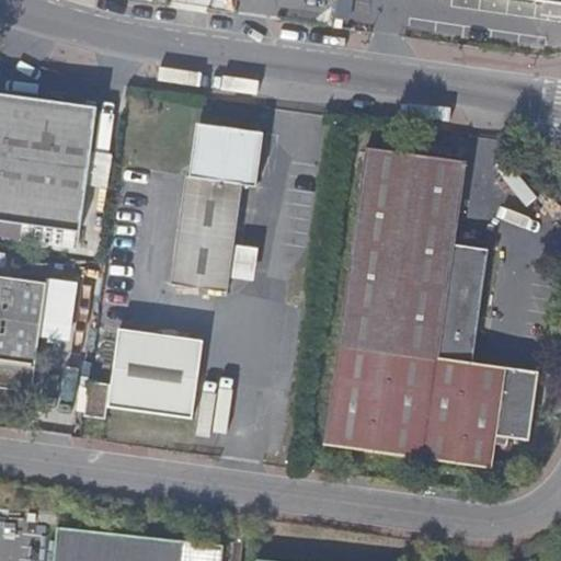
[(99,107),(0,93),(0,220),(22,225),(81,232),(90,169),(92,151),(99,107)]
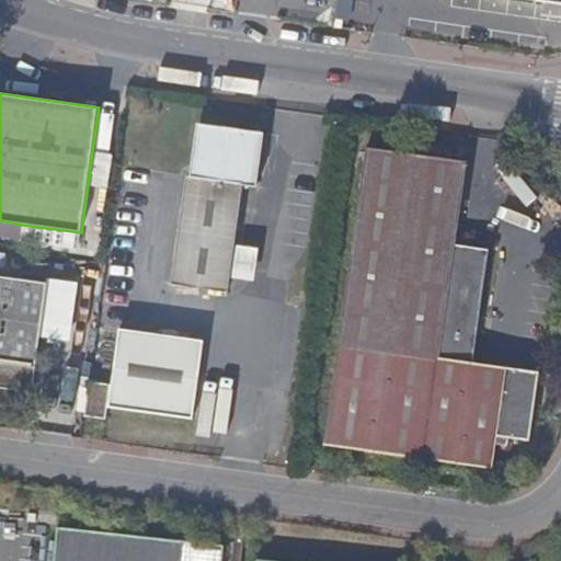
[(264,133),(197,124),(190,176),(204,179),(209,137),(248,141),(242,185),(256,187),(264,133)]
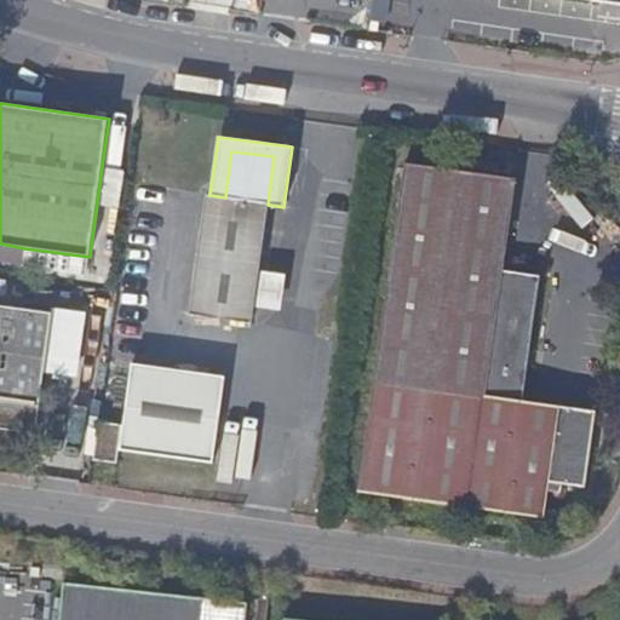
[(210,195),(206,195),(189,314),(252,323),(268,205),(274,156),(231,151),(225,197),(210,195)]
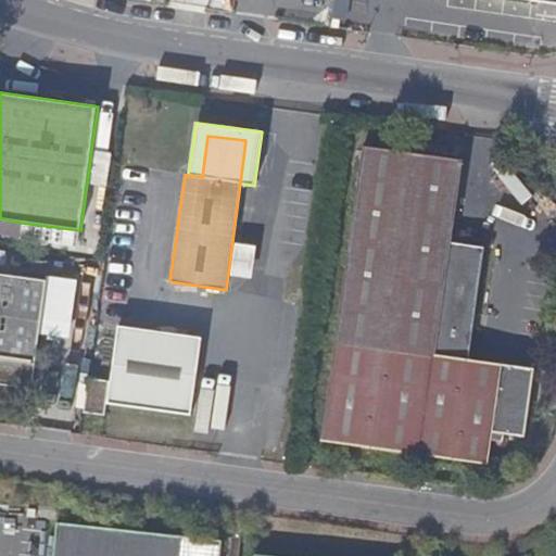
[(463,161),(363,147),(320,442),(489,465),(492,440),(493,433),(505,434),(526,438),(534,369),(469,359),(484,248),(451,243),(463,161)]
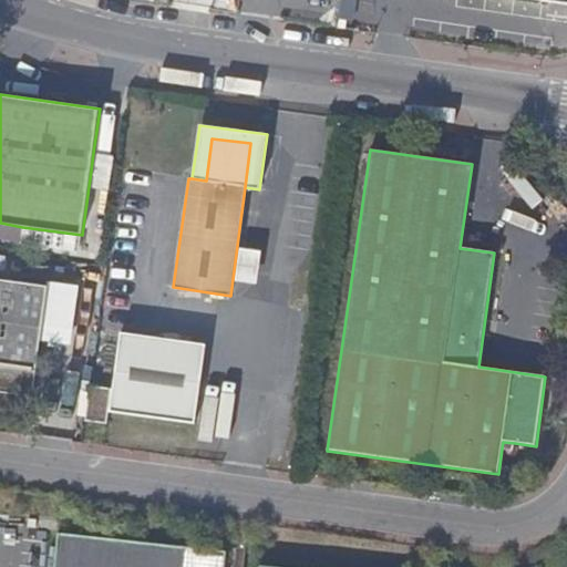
[(114,155),(93,153),(91,171),(112,174),(114,155)]
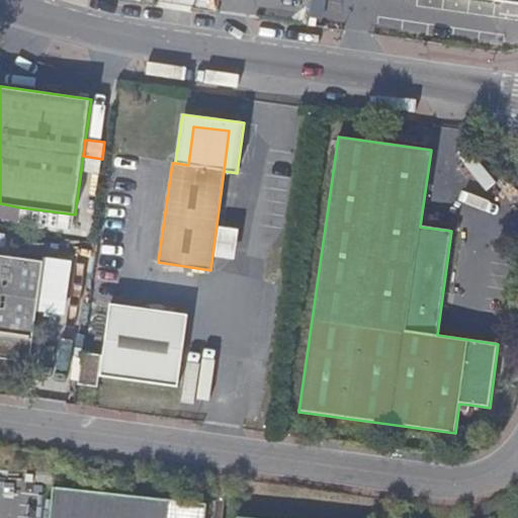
[(75,214),(20,207),(18,225),(65,231),(65,229),(73,230),(75,214)]
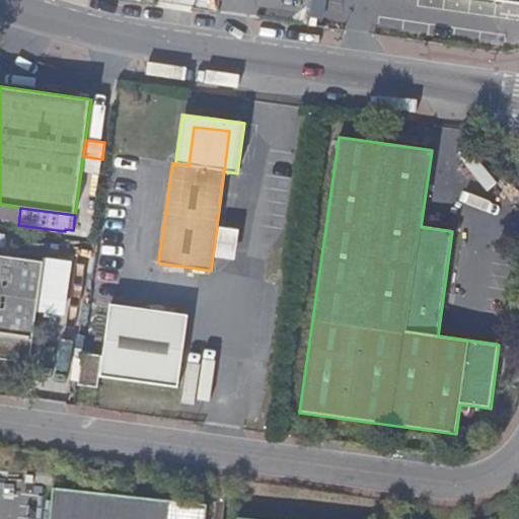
[(238,230),(218,226),(214,256),(234,260),(238,230)]
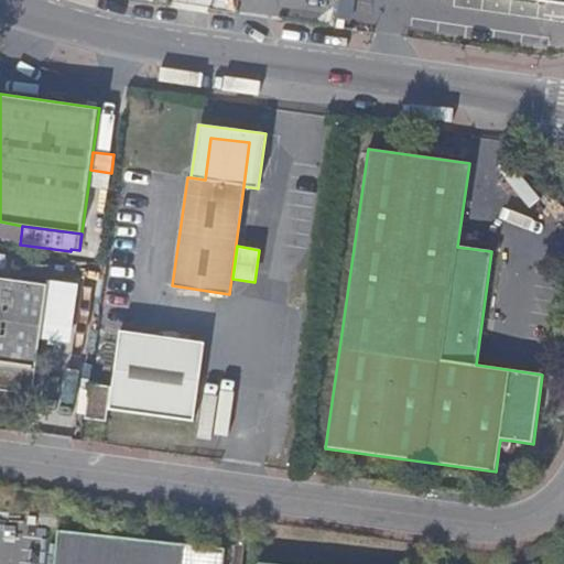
[(0,278),(0,388),(33,392),(47,285),(0,278)]
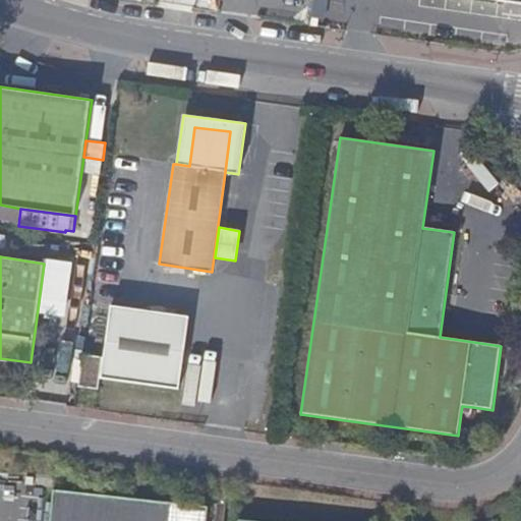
[(190,316),(111,306),(106,349),(110,350),(106,380),(180,390),(190,316)]
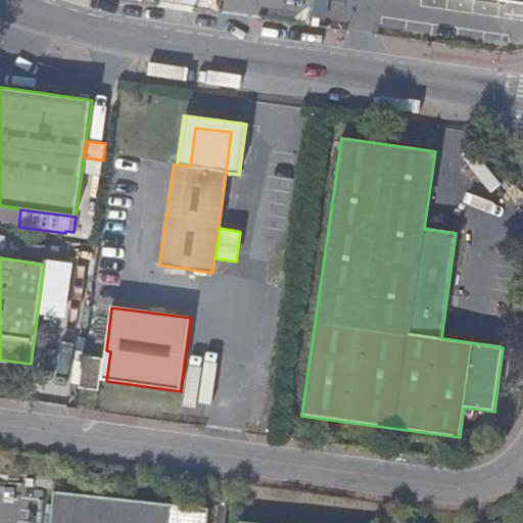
[(110,351),(106,350),(101,380),(106,381),(110,351)]
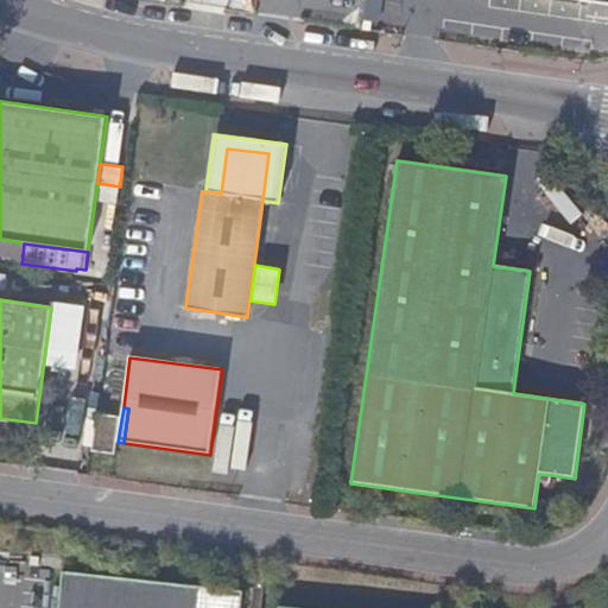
[(120,416),(97,413),(93,450),(114,454),(120,416)]
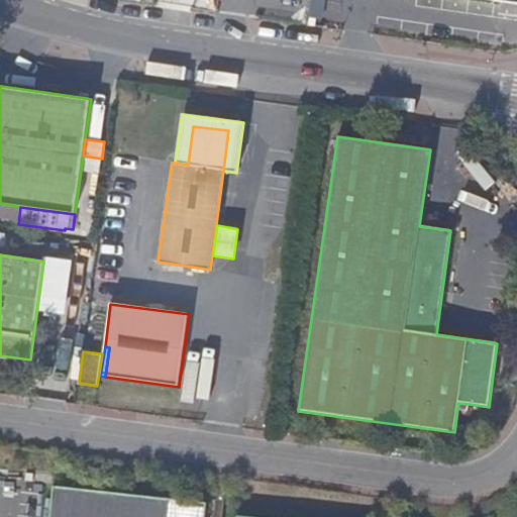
[(204,516),(206,502),(53,486),(48,516),(204,516)]
